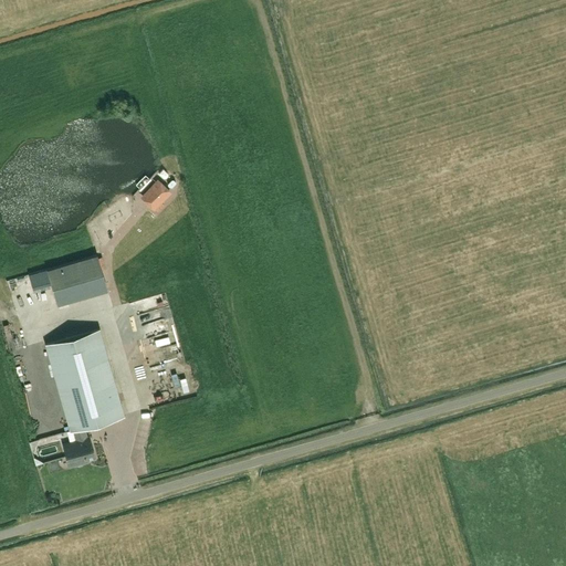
[(157,180),(143,196),(157,210),(164,205),(160,201),(169,192),(157,180)]
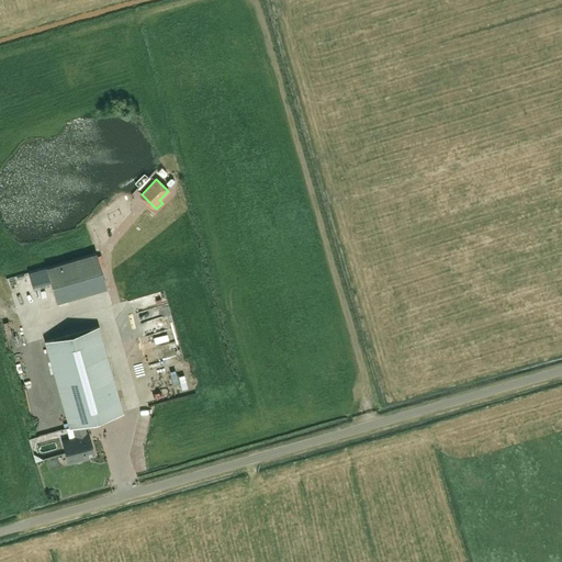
[(97,257),(96,253),(46,267),(57,302),(107,288),(101,268),(97,257)]
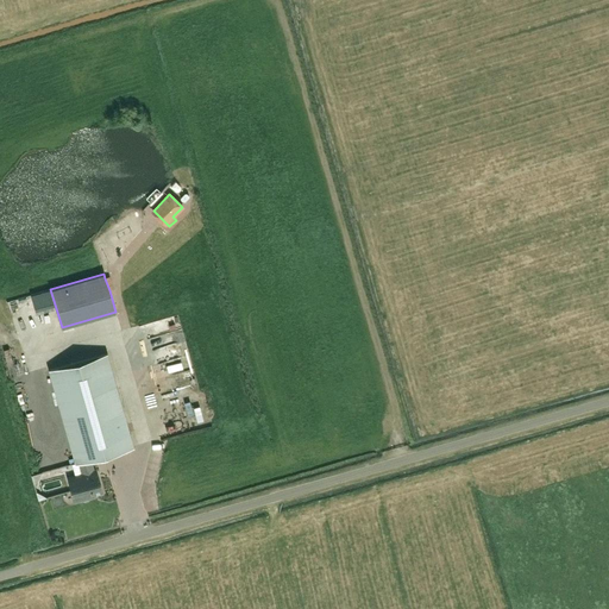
[(36,336),(44,332),(39,324),(32,326),(36,336)]
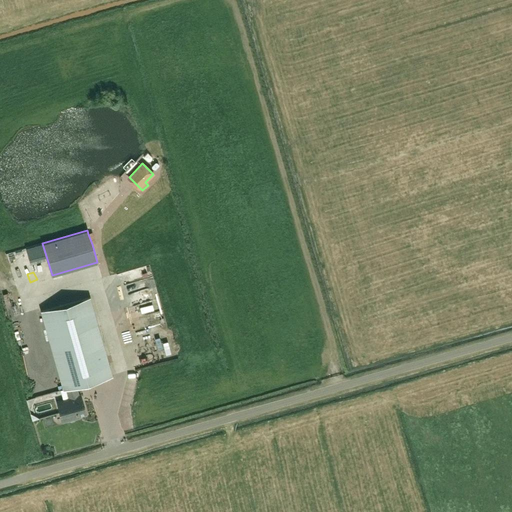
[(54,280),(48,282),(52,295),(58,293),(54,280)]
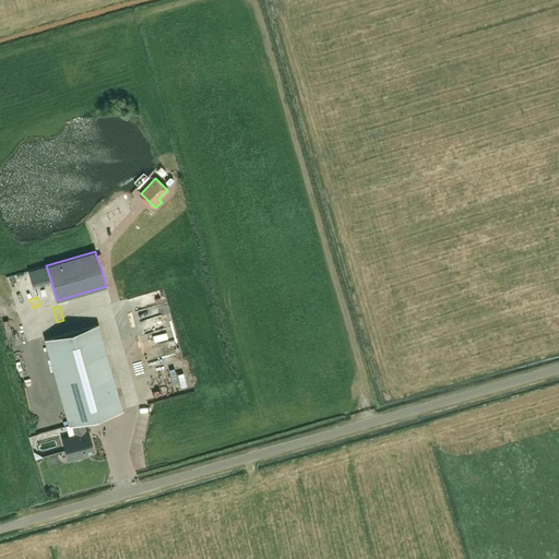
[(168,316),(154,320),(158,332),(171,328),(168,316)]
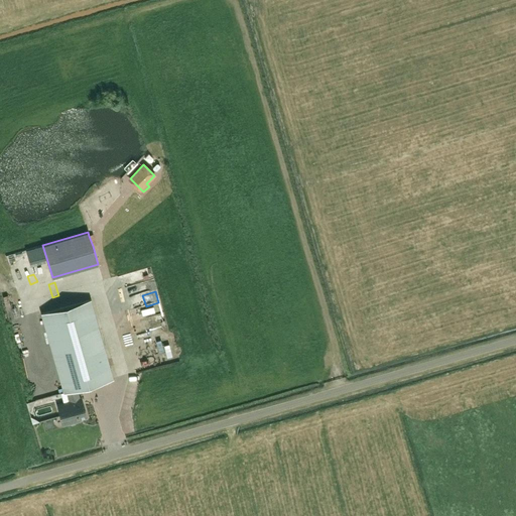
[(7,295),(2,296),(8,320),(13,319),(7,295)]
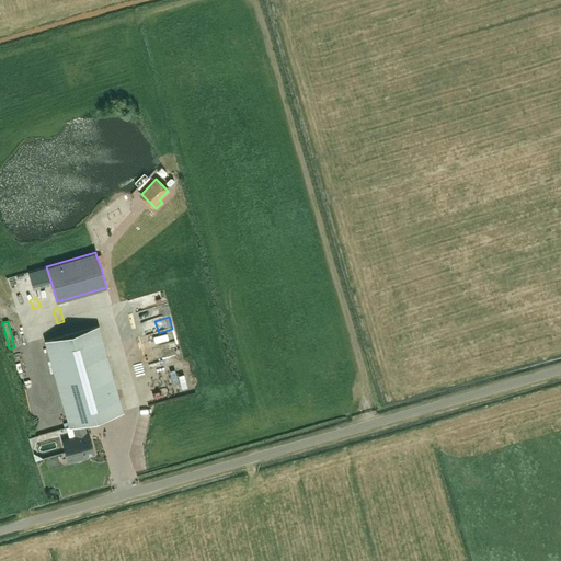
[(93,453),(90,438),(88,438),(82,422),(123,411),(99,325),(45,341),(69,426),(72,425),(76,436),(63,439),(68,461),(75,460),(76,461),(77,461),(79,461),(81,460),(82,459),(82,458),(87,457),(86,455),(93,453)]
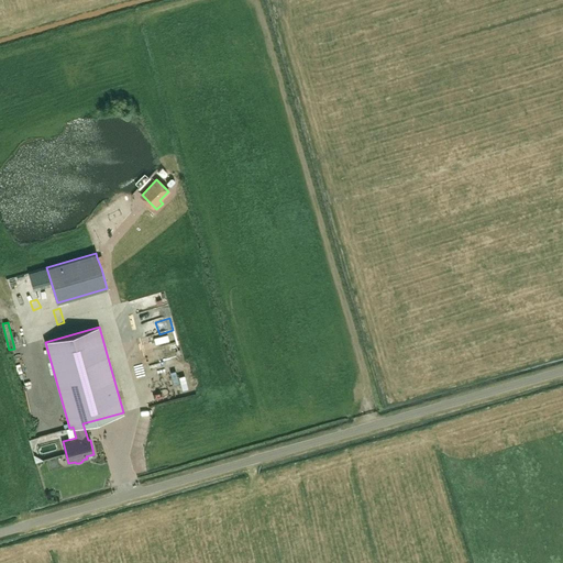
[(176,333),(161,337),(163,346),(178,343),(176,333)]
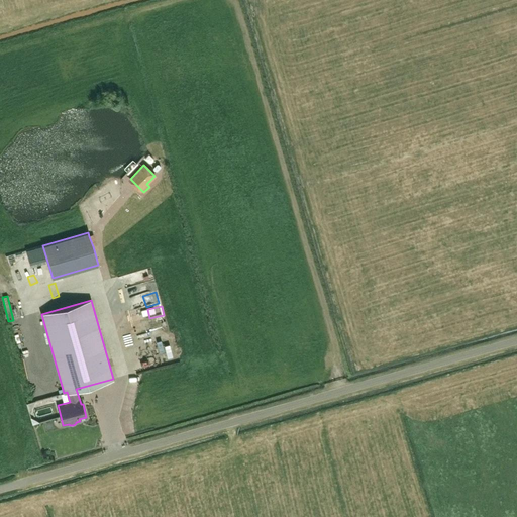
[(140,307),(127,310),(128,315),(141,312),(140,307)]
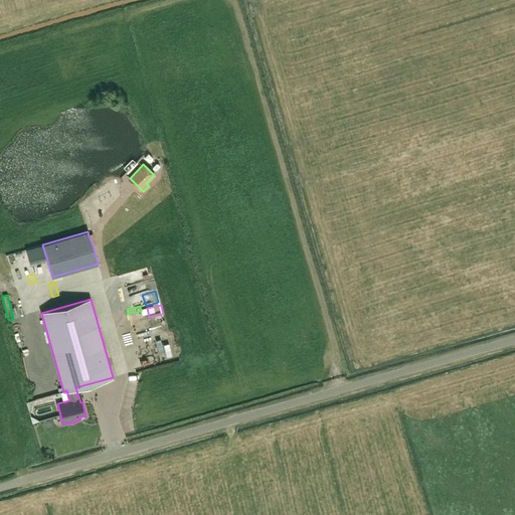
[(32,381),(27,382),(30,396),(36,394),(32,381)]
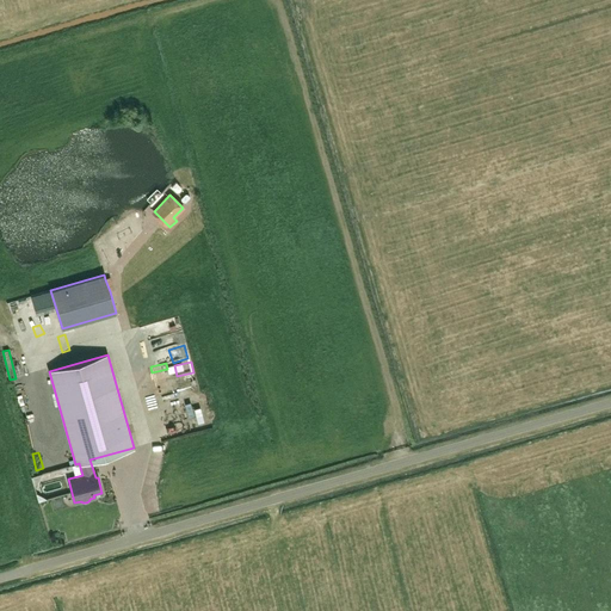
[(41,474),(31,476),(35,487),(41,474)]
